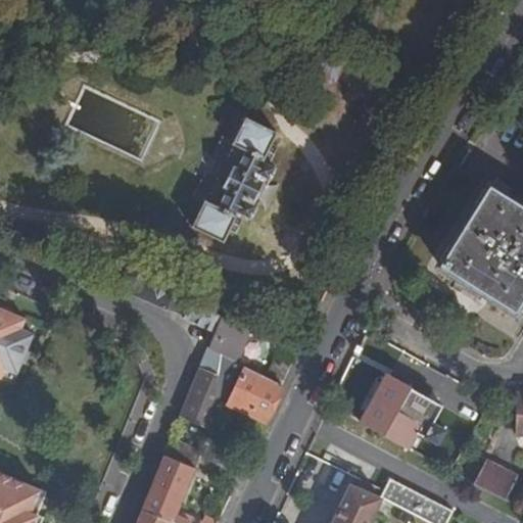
[(302,66),(304,72),(330,85),(335,83),(346,61),(344,57),(319,43),(314,45),(302,66)]
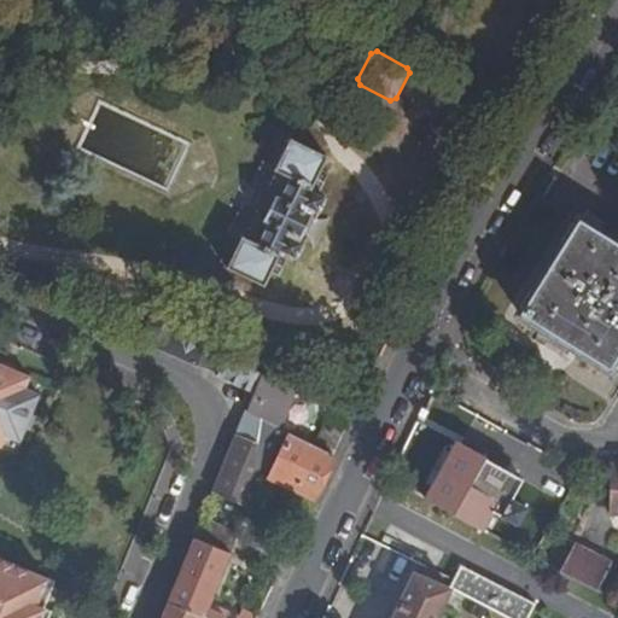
[(240,237),(226,268),(264,285),(270,270),(278,274),(286,257),(284,256),(285,252),(296,257),(302,243),(298,242),(313,209),(318,211),(324,197),(313,192),(315,190),(318,190),(325,173),(318,169),(324,155),(286,138),(272,169),(273,170),(243,238),(240,237)]
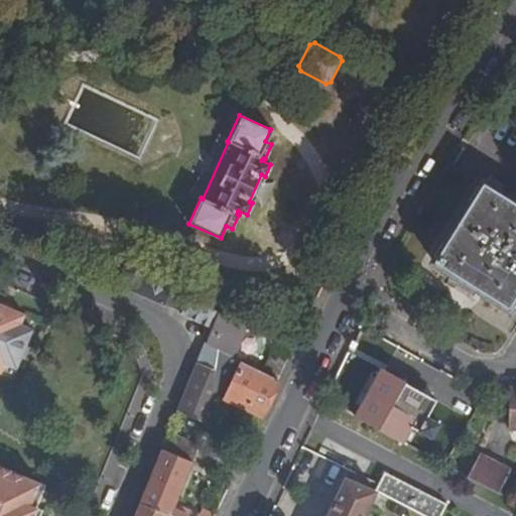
[(482,286),(480,290),(508,308),(515,294),(515,204),(483,183),(433,262),(456,275),(469,283),(471,279),(482,286)]
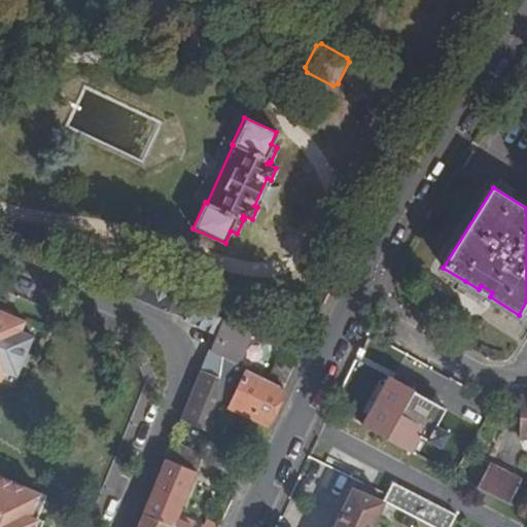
[(113,274),(108,286),(181,320),(191,303),(195,294),(178,287),(176,292),(148,281),(150,276),(136,271),(134,275),(131,274),(132,272),(116,266),(113,274)]
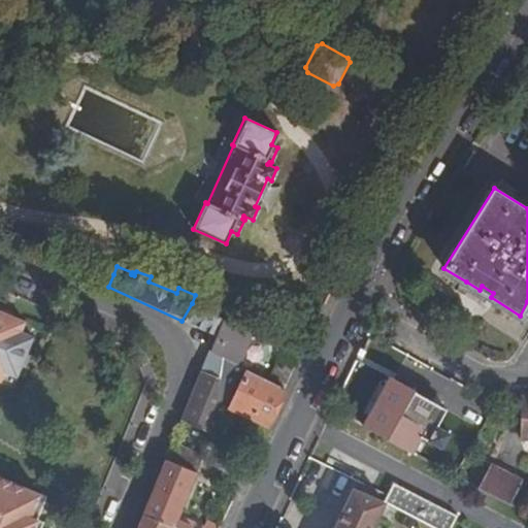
[(487,303),(491,297),(493,293),(482,286),(480,290),(466,282),(462,288),(487,303)]
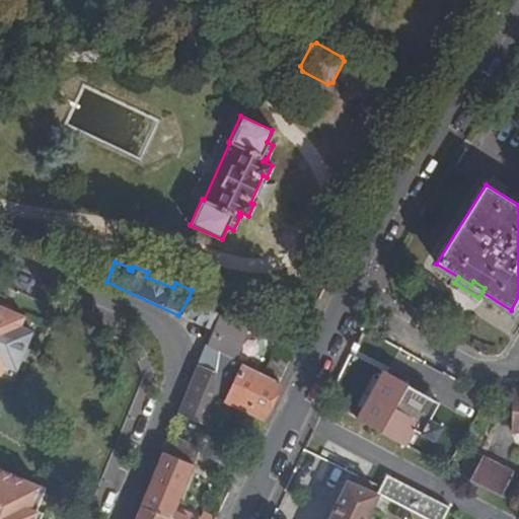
[(189,298),(178,315),(213,330),(178,414),(208,426),(214,395),(221,352),(234,359),(248,323),(220,313),(189,298)]
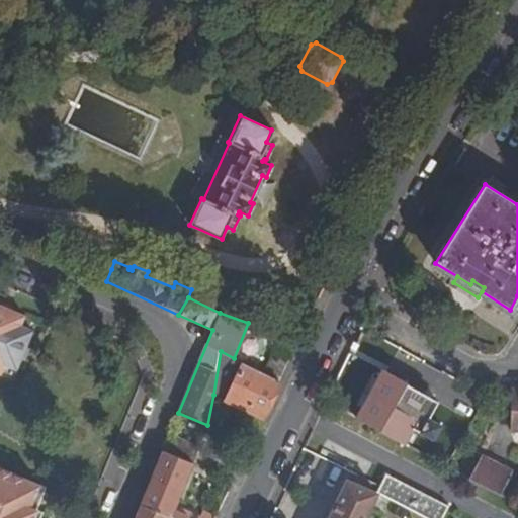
[(33,331),(21,326),(25,317),(0,306),(0,374),(1,375),(5,365),(16,370),(33,331)]
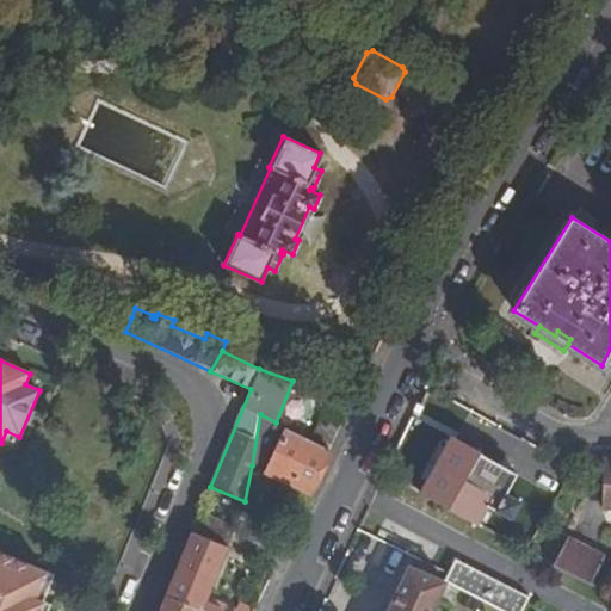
[(260,414),(252,466),(309,493),(328,450),(312,442),(276,423),(260,414)]
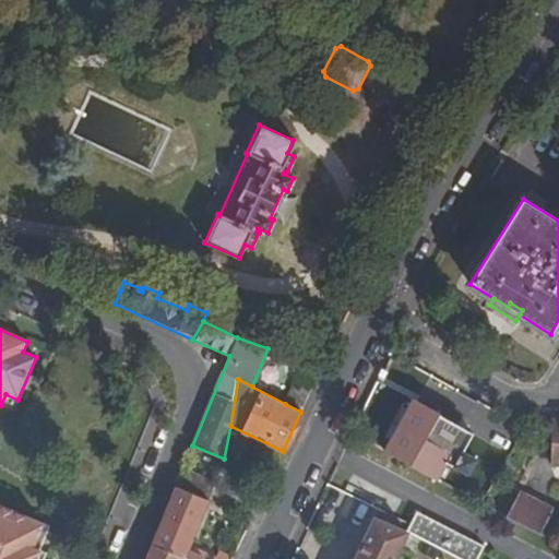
[(285,404),(300,412),(313,385),(297,379),(285,404)]
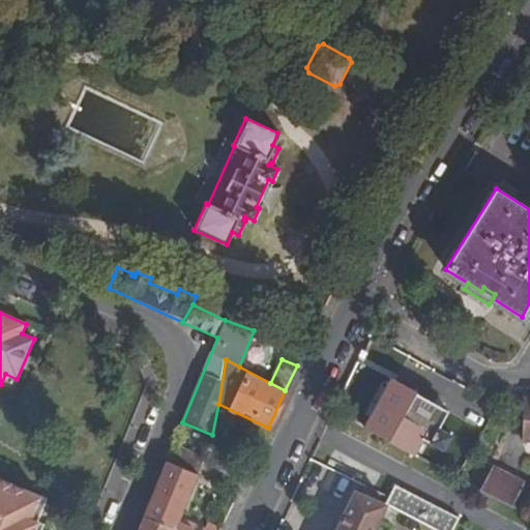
[(370,387),(351,421),(409,452),(427,418),(370,387)]
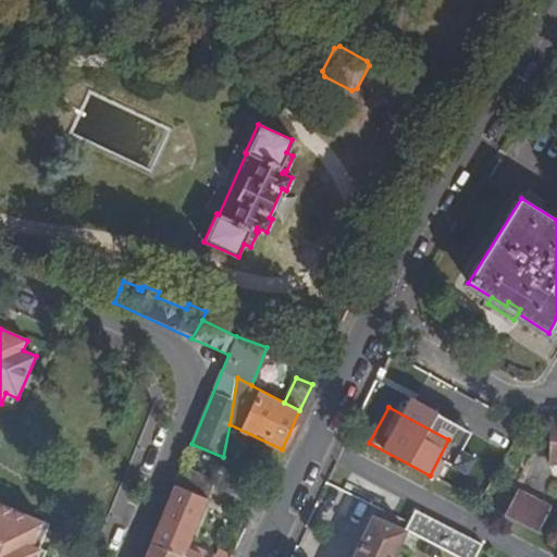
[(150,544),(182,556),(183,556),(232,556),(233,556),(218,549),(215,555),(193,546),(187,546),(188,544),(214,479),(183,466),(150,544)]
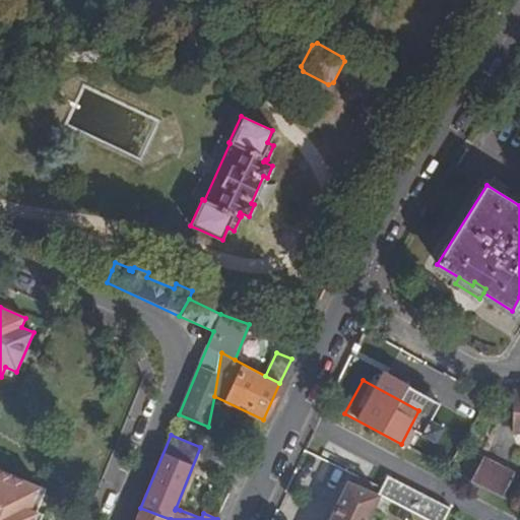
[(441,435),(429,458),(448,468),(461,446),(441,435)]
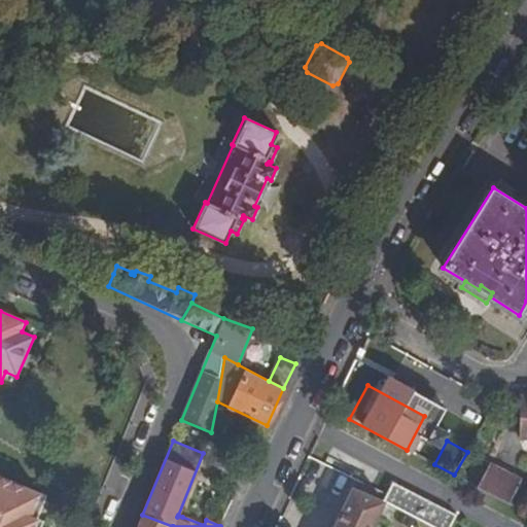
[(510,503),(521,480),(491,464),(488,470),(487,470),(478,487),(510,503)]
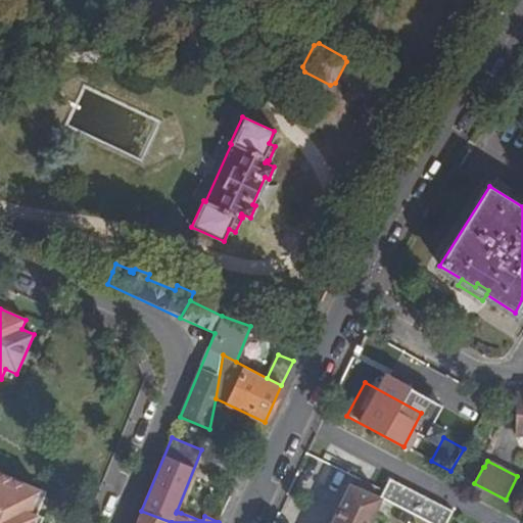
[(0,522),(33,522),(37,515),(46,492),(0,473),(0,522)]
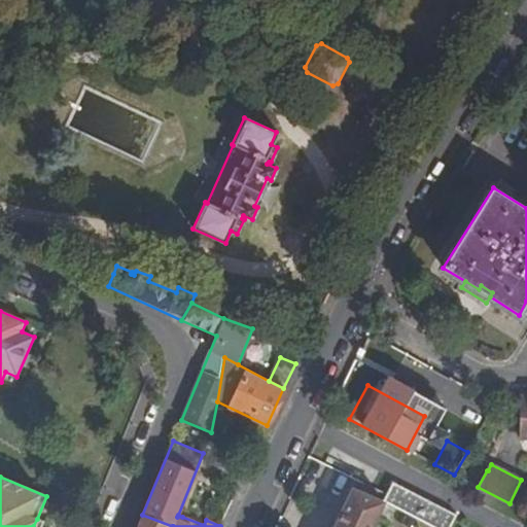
[(433,526),(450,526),(457,516),(392,482),(383,500),(384,501),(433,526)]
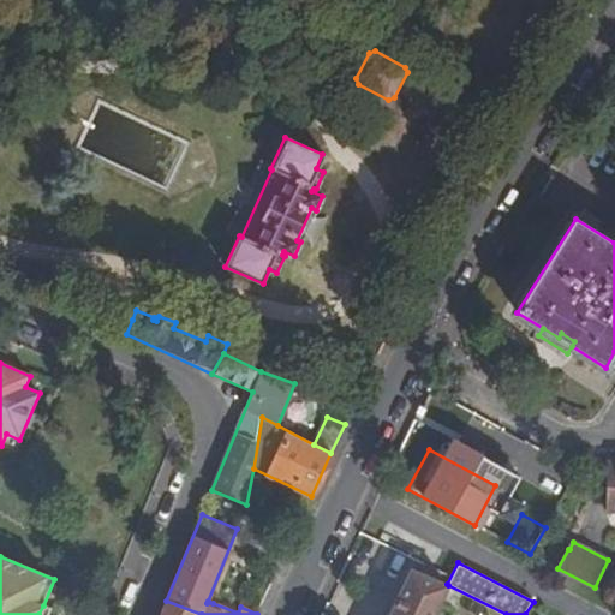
[(434,614),(448,585),(447,584),(442,581),(445,574),(425,565),(422,574),(411,571),(390,614),(434,614)]
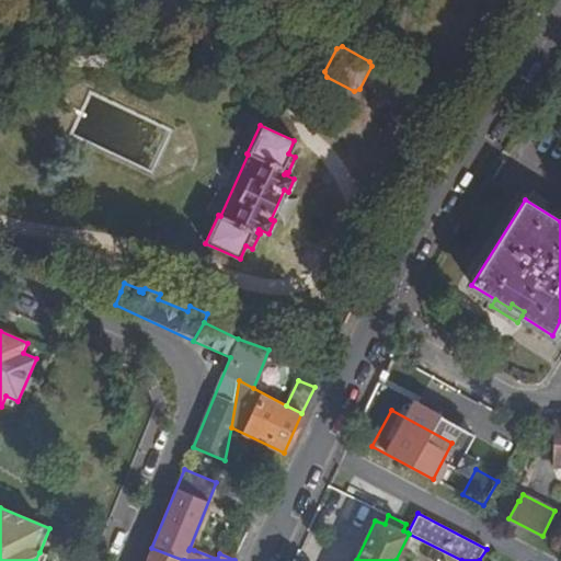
[(183,560),(151,548),(146,560),(183,560)]
